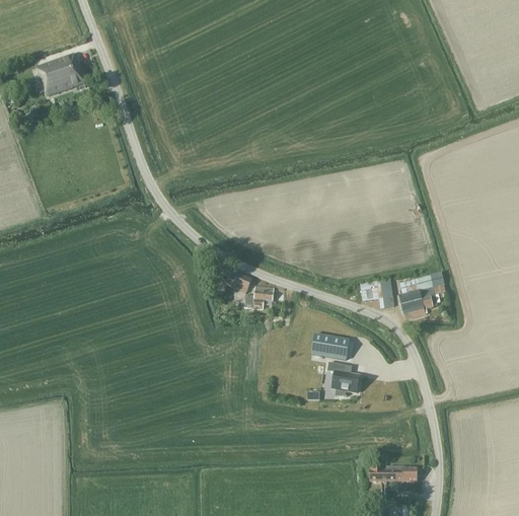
[(46,93),(84,81),(74,53),(36,65),(46,93)]
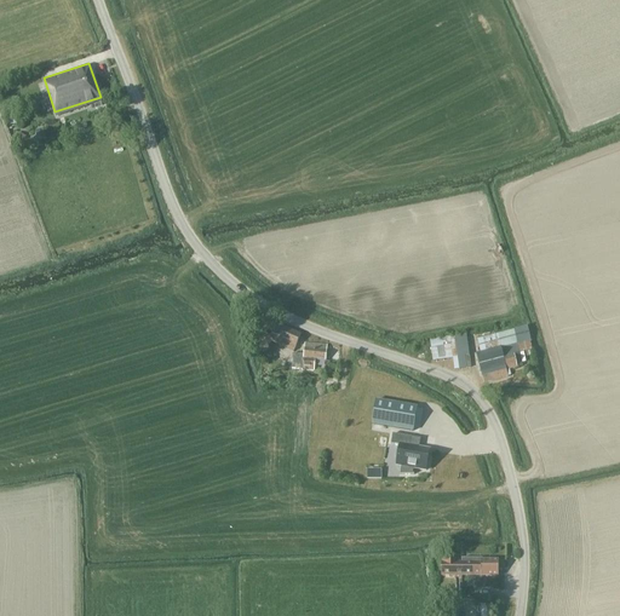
[(16,130),(12,139),(22,144),(26,133),(16,130)]
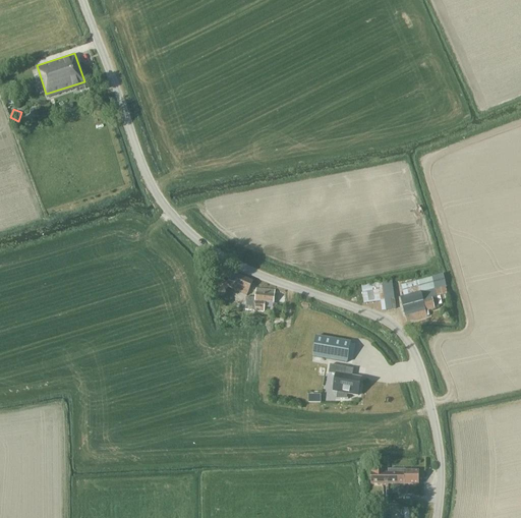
[(246,293),(253,278),(233,269),(227,280),(221,277),(215,290),(224,294),(228,285),(246,293)]
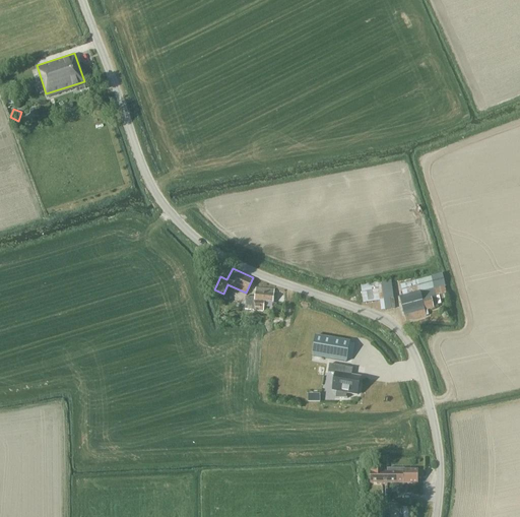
[(426,313),(428,312),(427,308),(438,305),(435,294),(446,291),(441,273),(416,279),(416,278),(400,283),(403,294),(399,295),(405,319),(426,314),(426,313)]
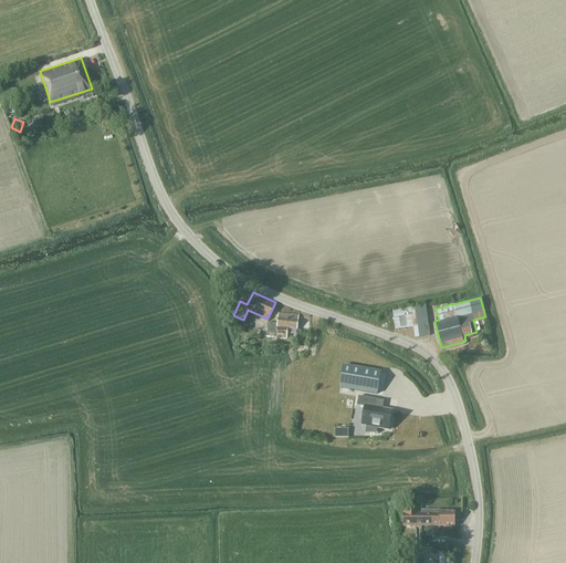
[(391,306),(392,315),(395,327),(413,325),(415,335),(429,333),(426,303),(391,306)]
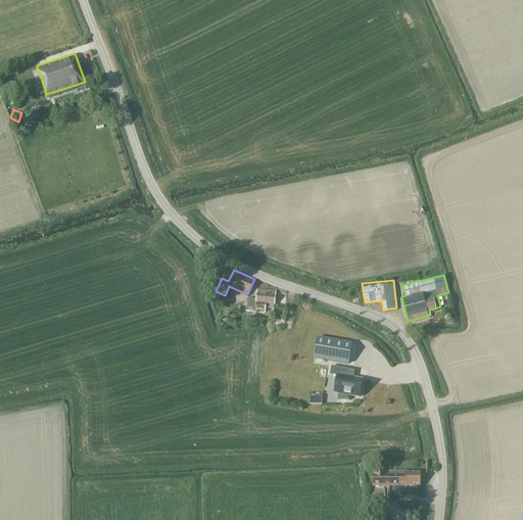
[(265,301),(266,288),(256,287),(255,297),(246,296),(245,309),(264,311),(265,301)]
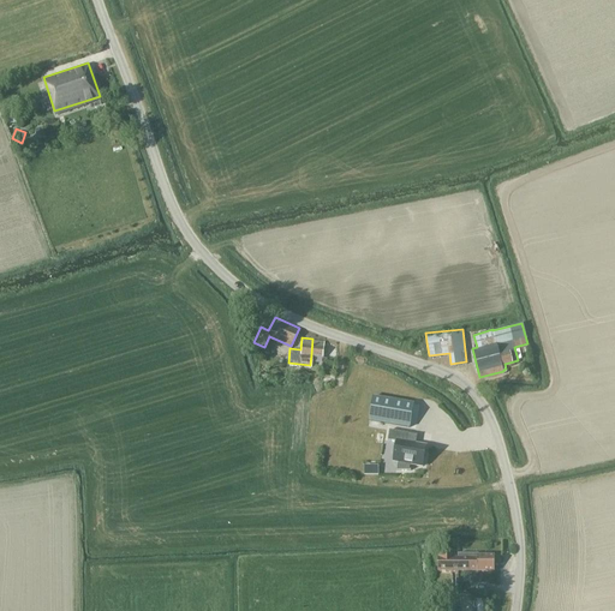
[(312,339),(311,354),(322,355),(323,340),(312,339)]
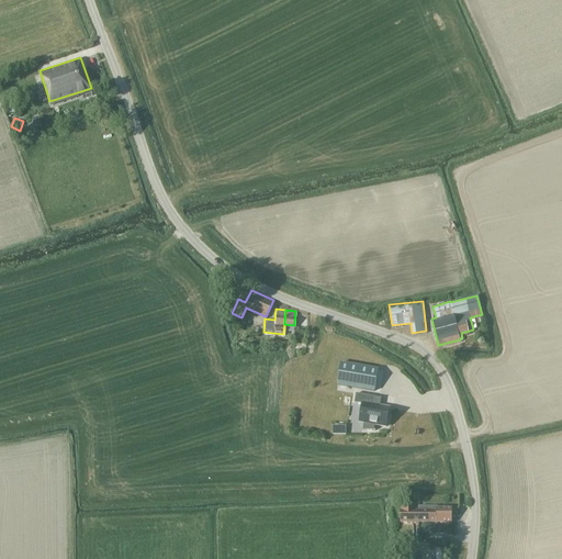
[(378,367),(340,360),(337,382),(374,389),(378,367)]
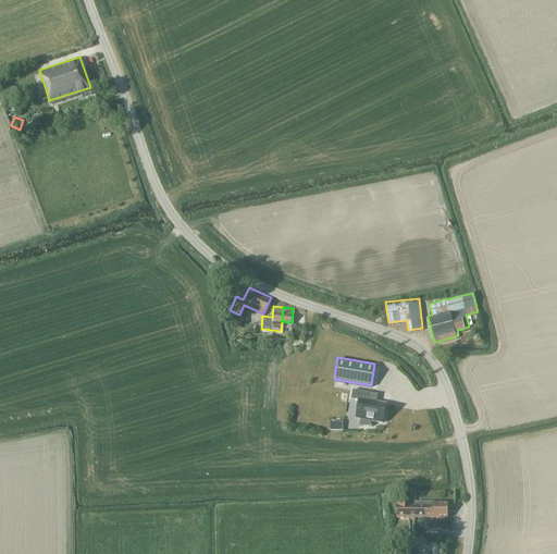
[(353,388),(350,396),(359,398),(356,416),(360,417),(359,423),(358,423),(358,425),(372,425),(372,423),(370,423),(371,418),(382,420),(385,403),(368,399),(370,391),(353,388)]
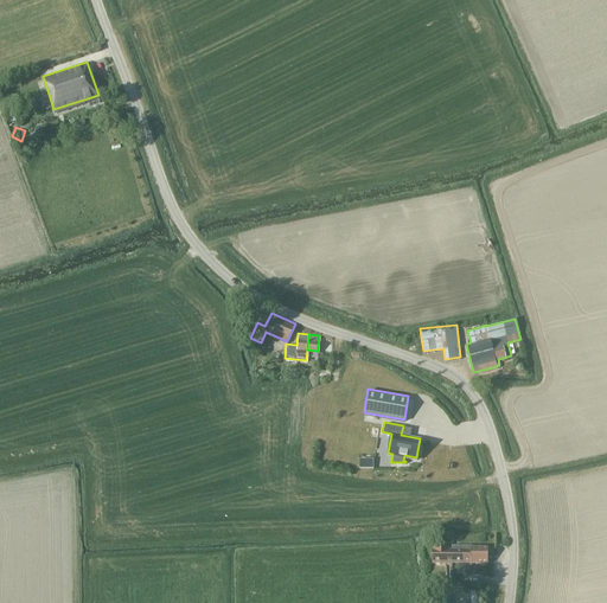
[(360,466),(375,466),(374,456),(360,457),(360,466)]
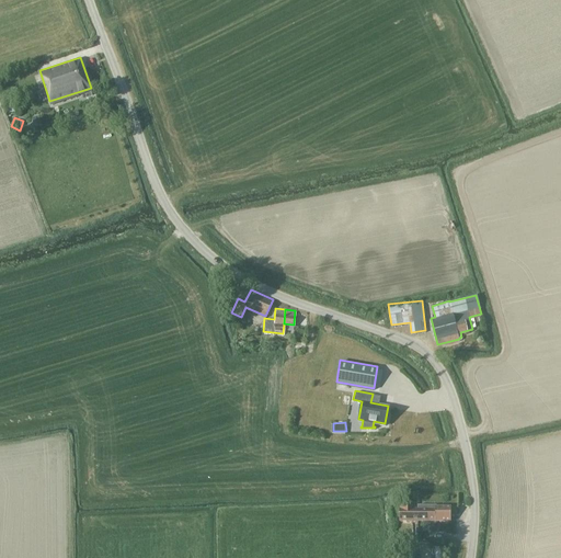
[(418,507),(416,507),(414,507),(414,500),(400,500),(400,507),(399,507),(399,519),(416,519),(418,507)]
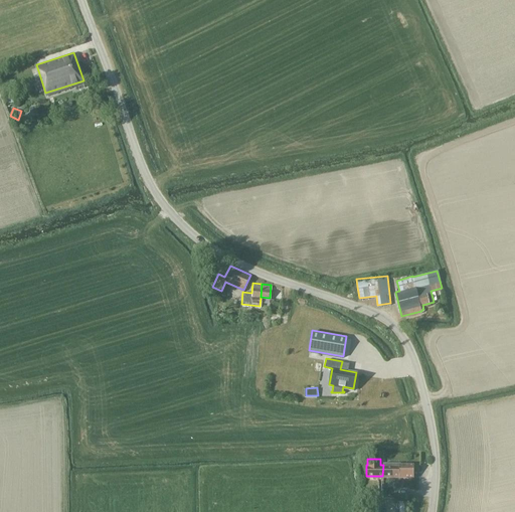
[(383,465),(382,476),(399,476),(413,477),(413,468),(418,468),(418,463),(399,463),(399,462),(382,462),(382,465),(383,465)]
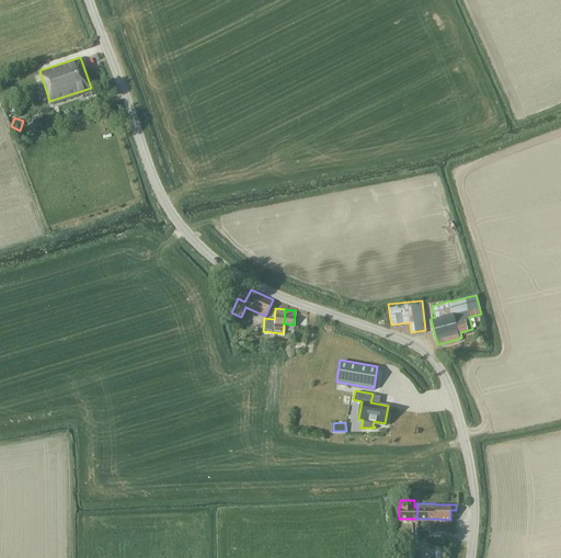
[(413,557),(414,542),(399,541),(398,557),(413,557)]
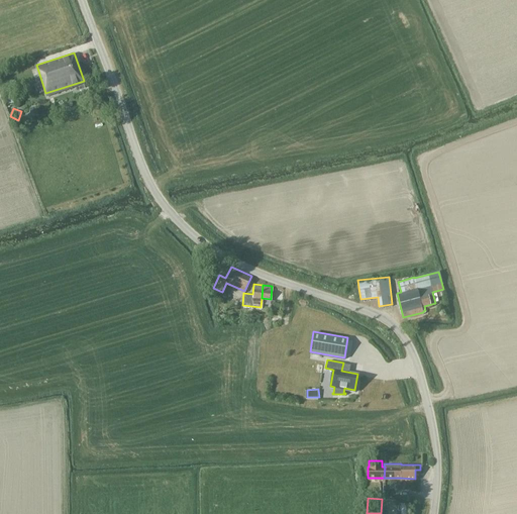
All buildings are outlined.
